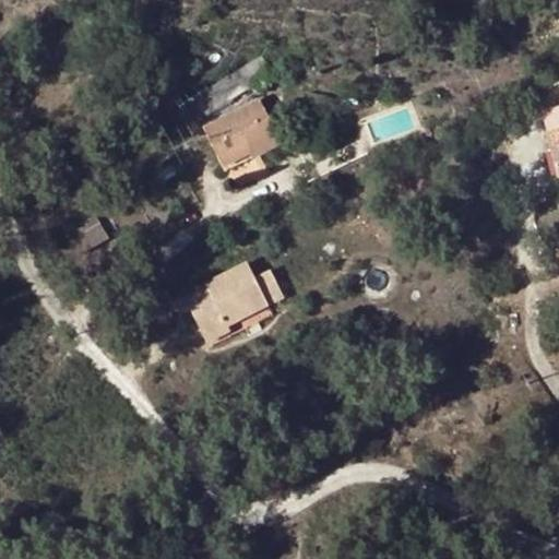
[(272,73),(261,57),(197,99),(206,117),(251,90),(250,88),(272,73)]
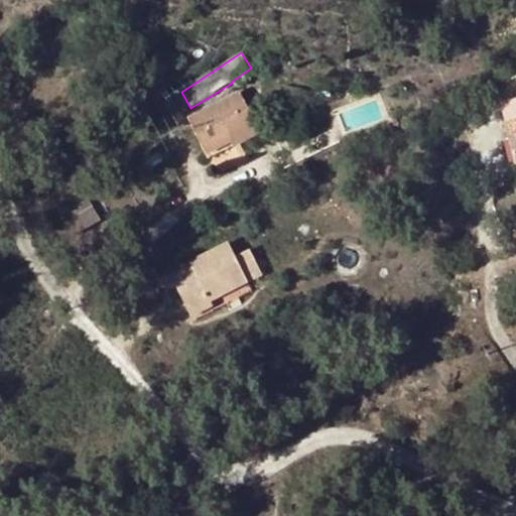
[(206,156),(233,143),(229,136),(256,122),(241,92),(187,120),(206,156)]
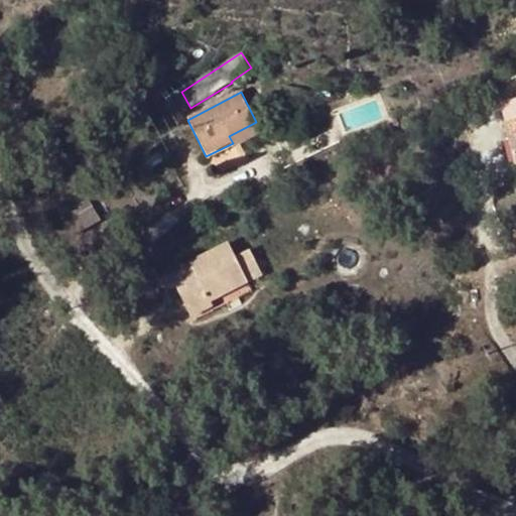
[(400,127),(396,119),(390,122),(393,129),(400,127)]
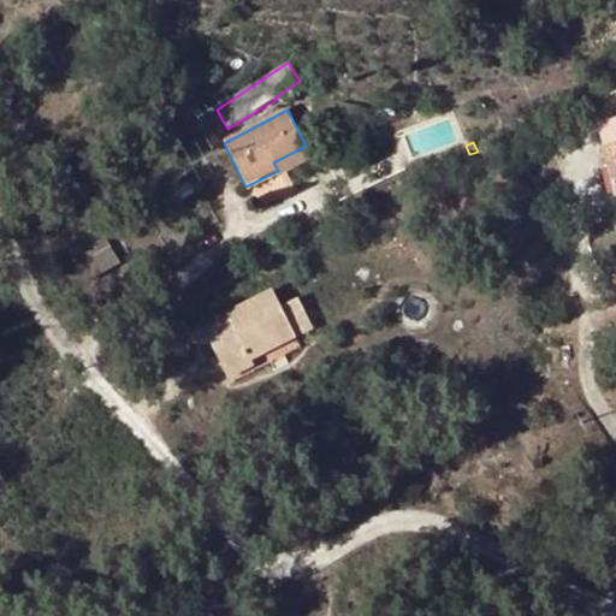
[(615,144),(605,148),(615,191),(615,144)]
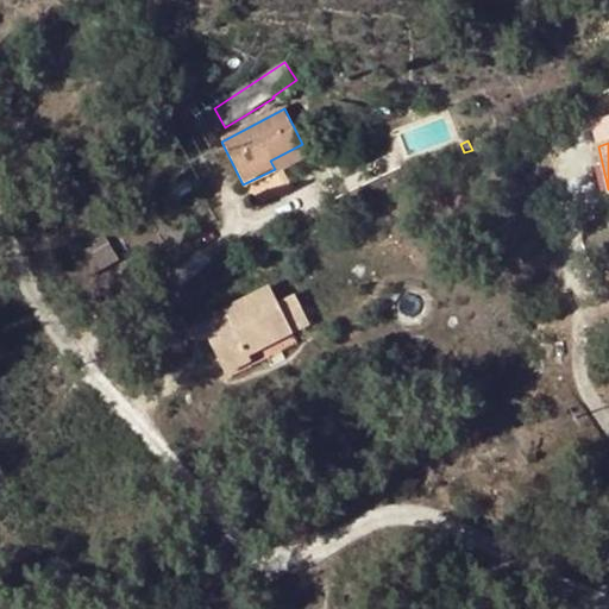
[(309,157),(302,144),(270,161),(275,169),(277,173),(309,157)]
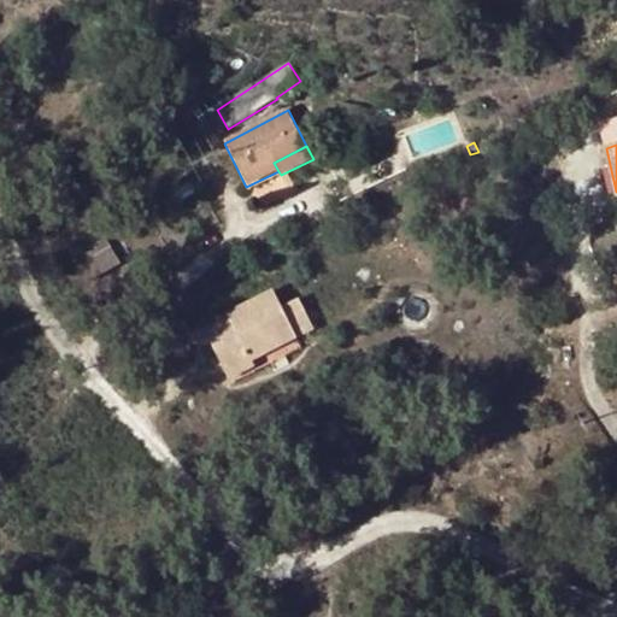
[(104,225),(98,229),(101,236),(109,231),(104,225)]
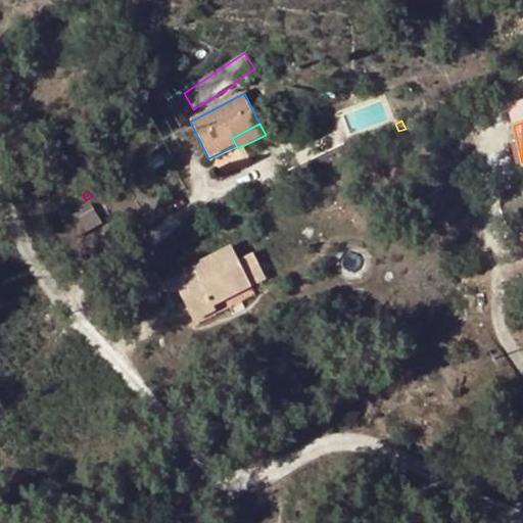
[(69,216),(62,220),(67,228),(93,211),(89,204),(69,216)]
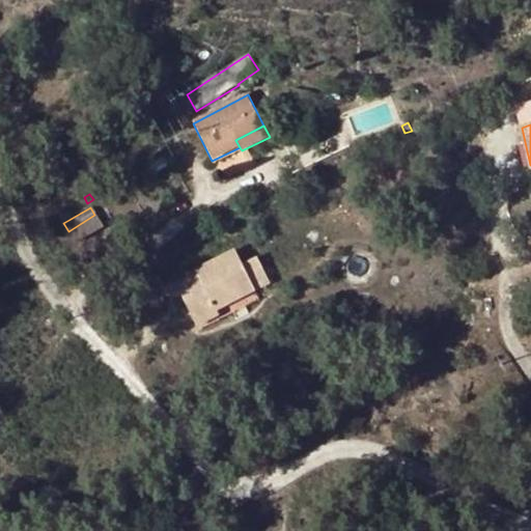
[(102,229),(94,215),(68,231),(76,245),(102,229)]
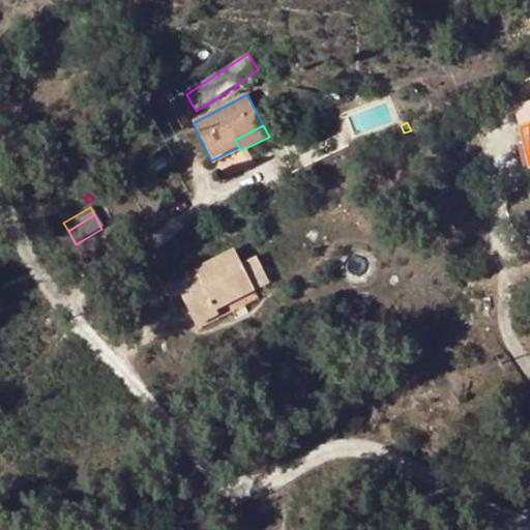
[(195,289),(181,296),(197,326),(219,315),(216,310),(233,301),(228,293),(249,283),(255,291),(269,284),(257,259),(242,266),(234,251),(186,275),(195,289)]
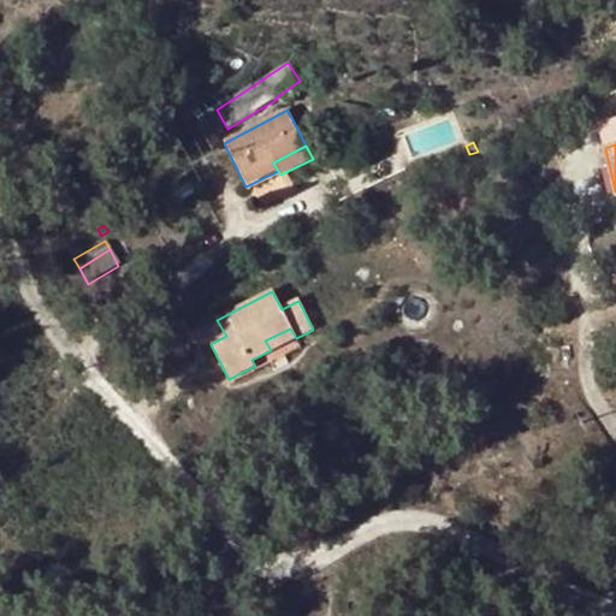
[(290,329),(265,341),(271,350),(296,338),(290,329)]
